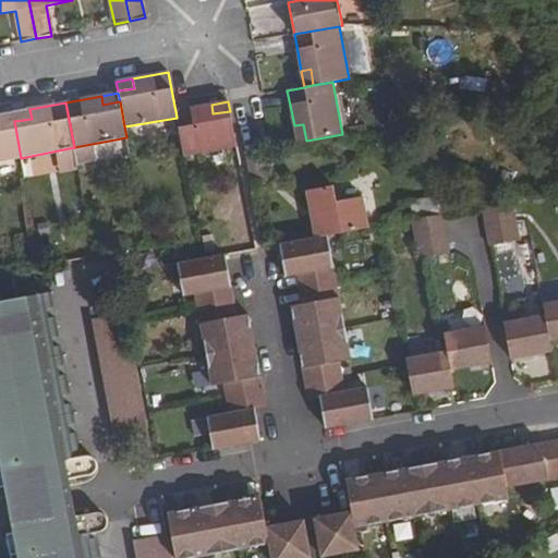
[(213,113),(211,105),(176,111),(177,118),(184,156),(237,147),(230,111),(213,113)]
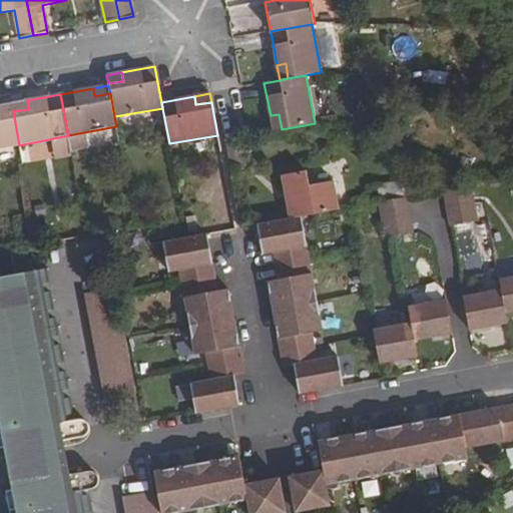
[(27,100),(12,103),(13,111),(29,109),(27,100)]
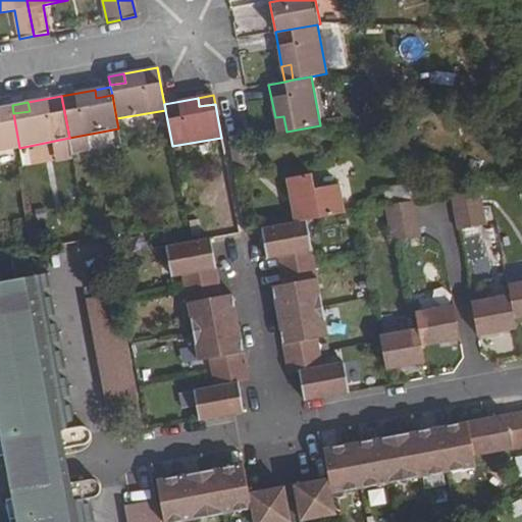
[(0,116),(13,113),(12,105),(0,106),(0,116)]
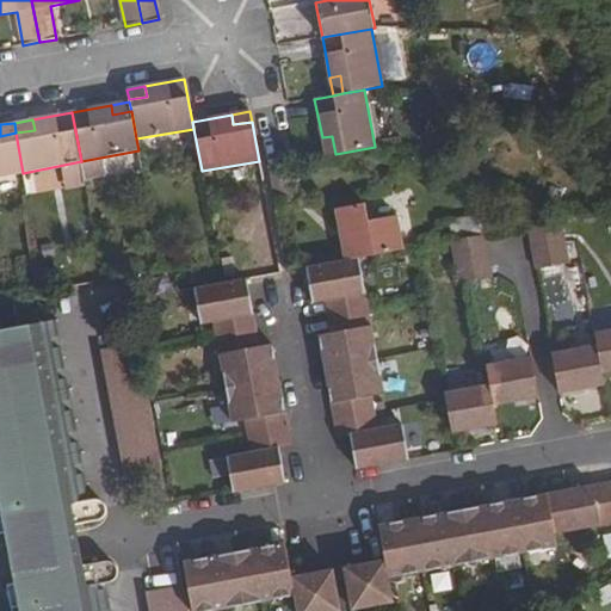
[(0,136),(0,177),(23,173),(16,133),(0,136)]
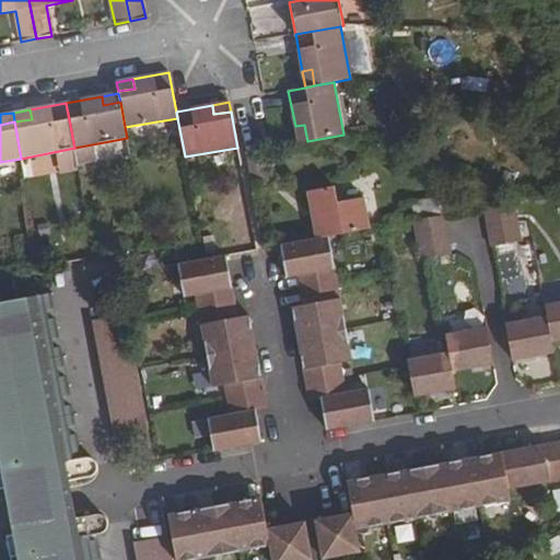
[(295,126),(298,142),(307,141),(304,125),(295,126)]
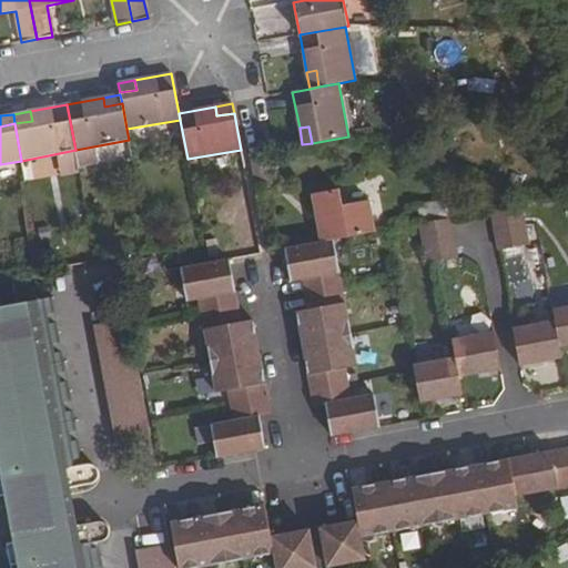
[(265,152),(251,155),(256,185),(272,183),(265,152)]
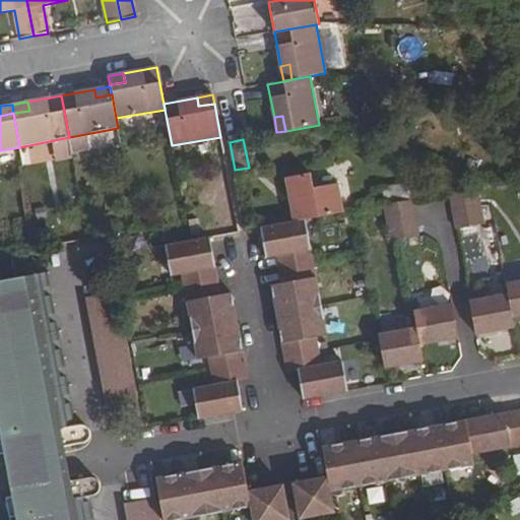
[(311,174),(285,178),(294,221),(306,220),(343,213),(337,184),(313,188),(311,174)]
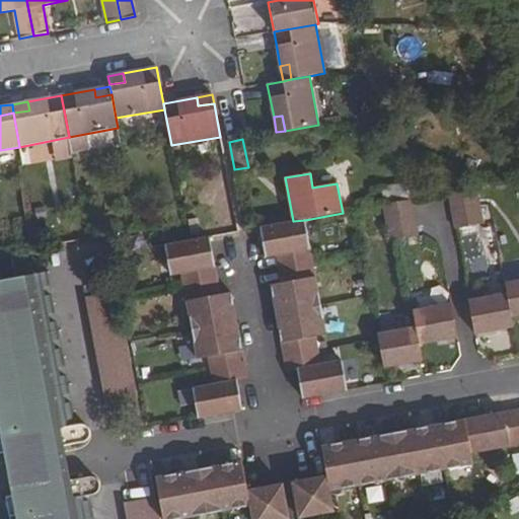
[(477,187),(449,193),(456,228),(485,224),(477,187)]
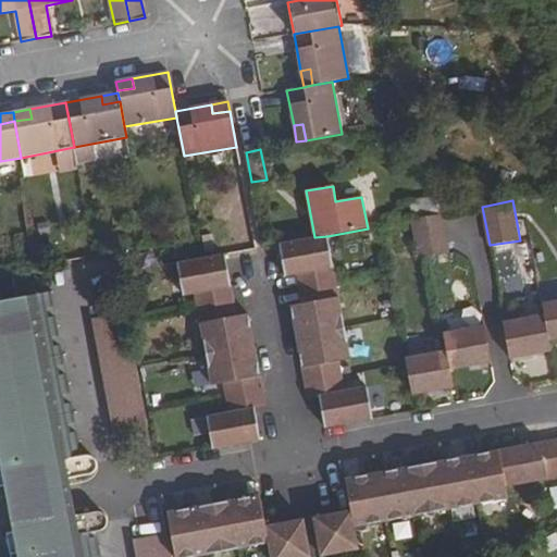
[(443,213),(411,220),(419,259),(450,254),(443,213)]
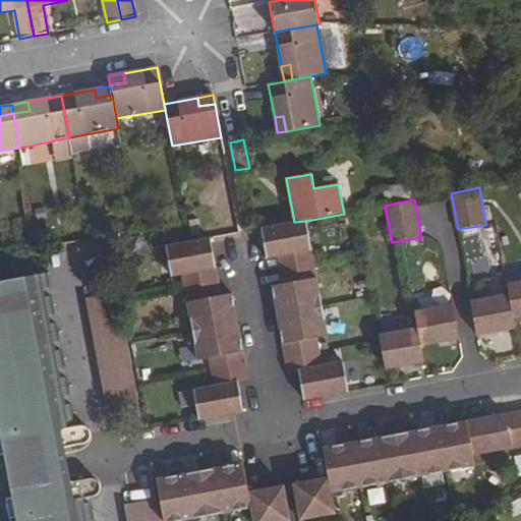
[(269,242),(265,243),(268,258),(278,257),(283,284),(272,287),(275,301),(279,301),(281,314),(284,330),(280,330),(289,374),(299,372),(301,386),(306,385),(308,400),(350,392),(344,361),(324,365),(319,339),(329,337),(306,221),(294,222),(266,228),(269,242)]
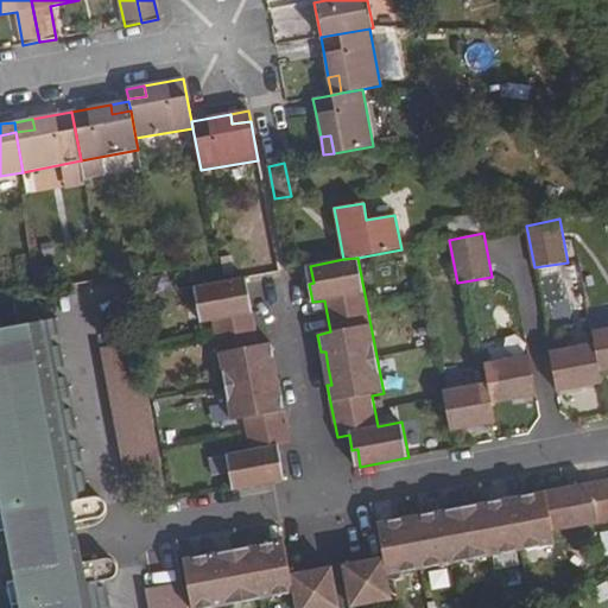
[(209,285),(194,287),(201,324),(213,322),(232,422),(245,418),(249,450),(227,454),(234,491),(280,481),(278,463),(282,463),(279,447),(292,444),(283,393),(278,394),(274,378),(271,361),(276,360),(272,343),(260,344),(249,295),(245,297),(241,279),(222,283),(209,285)]
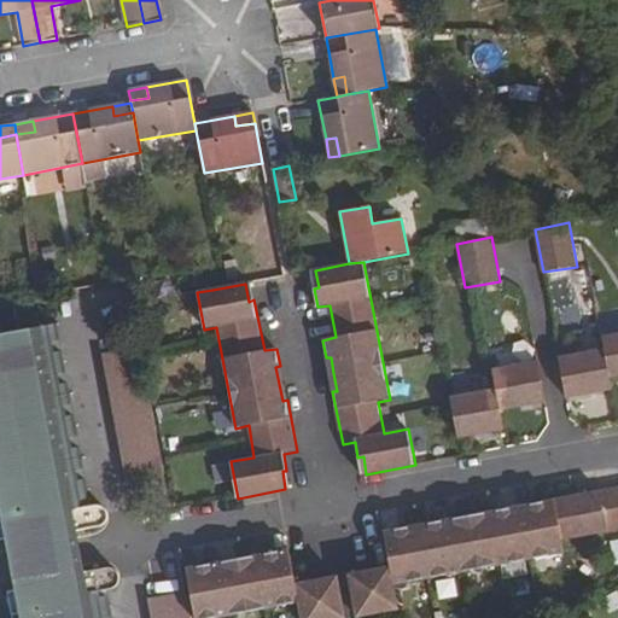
[(10,544),(58,535),(63,535),(65,534),(76,532),(100,528),(105,524),(108,520),(108,513),(105,508),(101,506),(97,505),(94,506),(60,322),(19,331),(0,333),(0,541),(9,540),(10,544)]
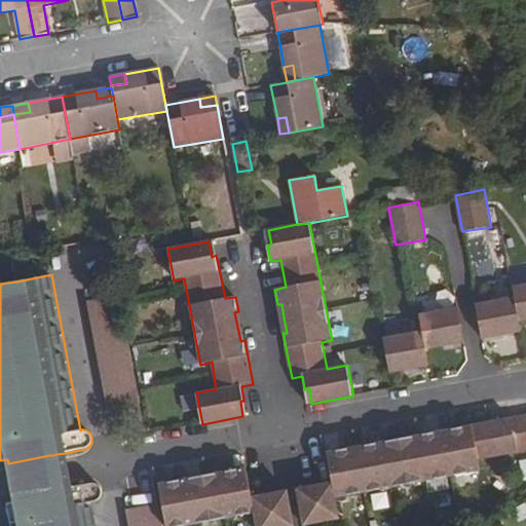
[(525,320),(525,284),(513,287),(514,296),(476,304),(483,339),(521,332),(520,322),(525,320)]
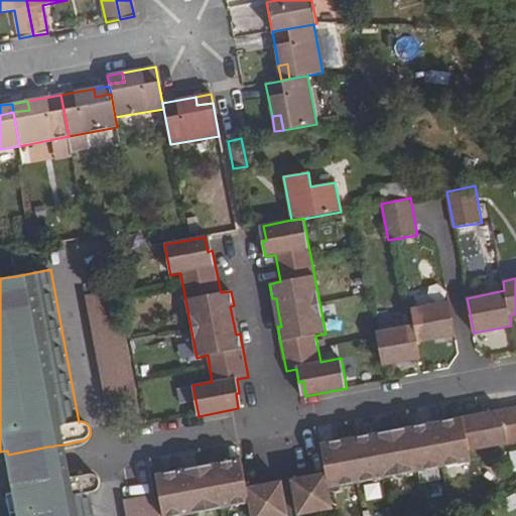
[(118,289),(86,295),(106,404),(137,398),(118,289)]
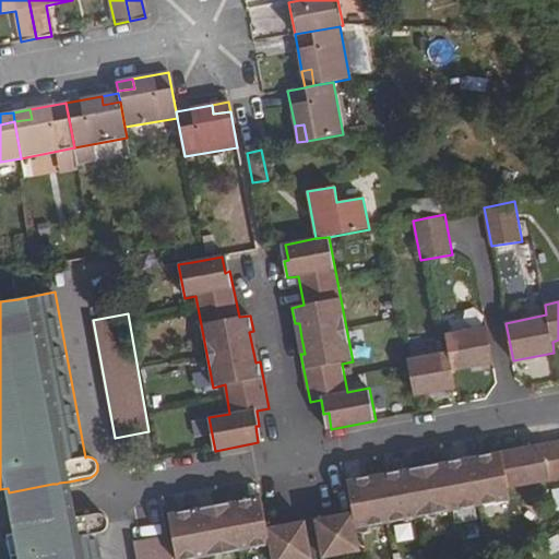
[(449,352),(408,359),(415,397),(456,389),(452,372),(495,364),(487,326),(445,334),(449,352)]
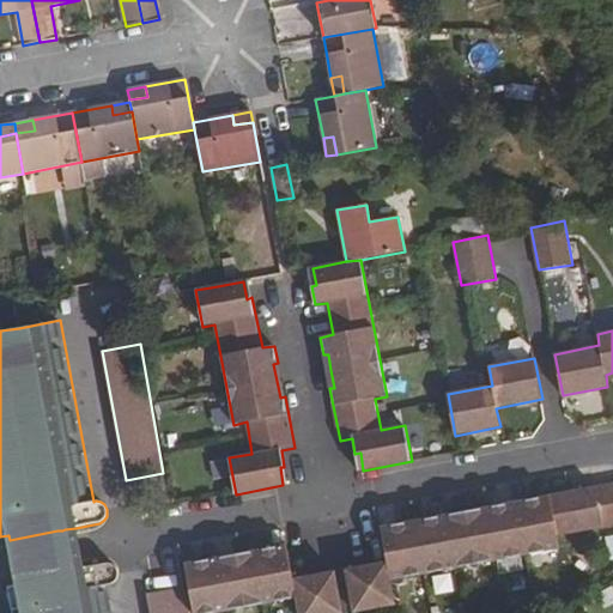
[(388,560),(364,565),(366,575),(347,578),(353,612),(396,605),(392,581),(560,548),(558,536),(612,525),(612,481),(551,495),(552,503),(517,509),(484,516),(450,522),(416,529),(382,534),(388,560)]
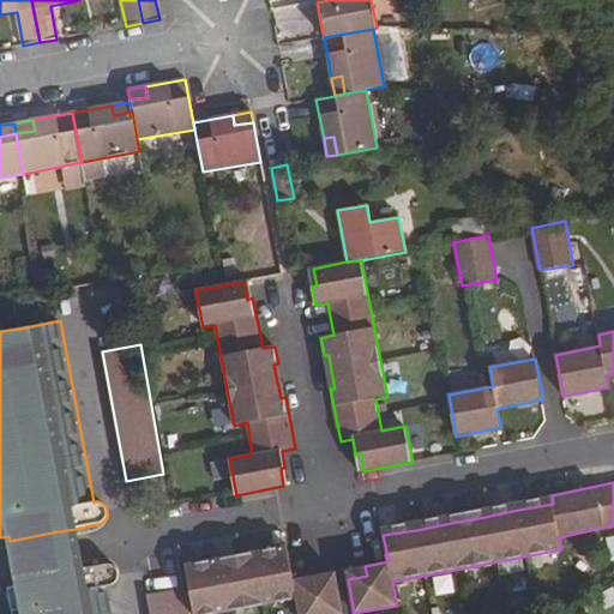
[(552,495),(517,503),(518,510),(553,504),(552,495)]
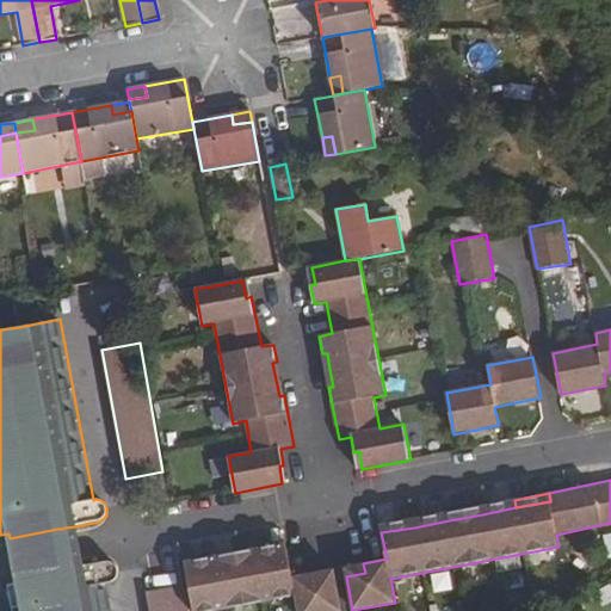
[(514,500),(480,505),(482,514),(516,507),(514,500)]
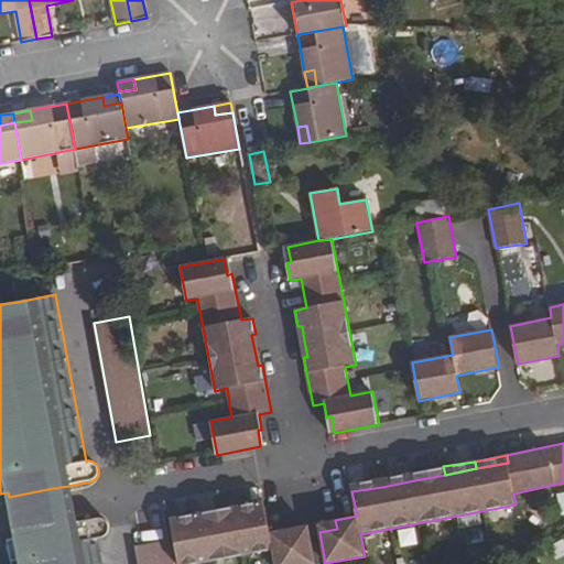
[(443,466),(412,473),(414,480),(445,475),(443,466)]
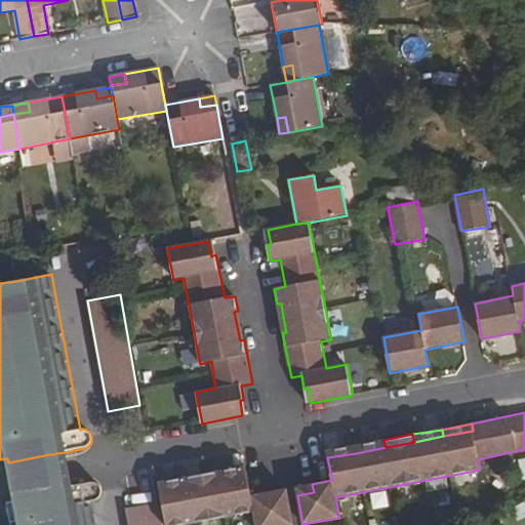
[(384,440),(355,445),(356,453),(386,447),(384,440)]
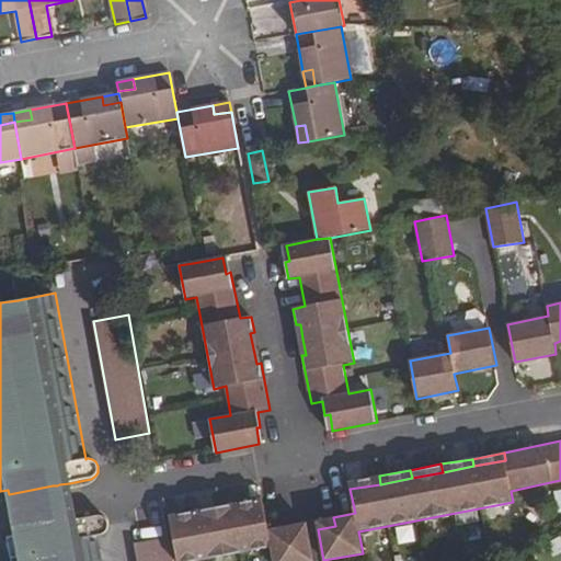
[(379,476),(348,482),(350,489),(380,484),(379,476)]
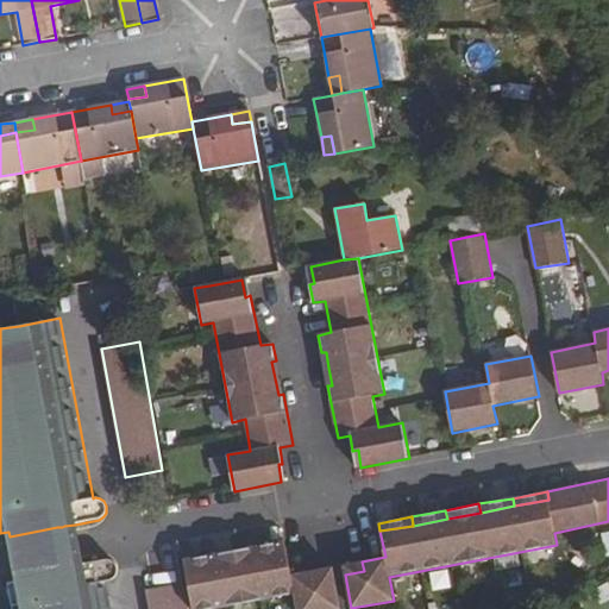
[(57,527),(10,537),(18,577),(64,569),(71,566),(83,565),(75,525),(64,526),(62,527),(57,527)]
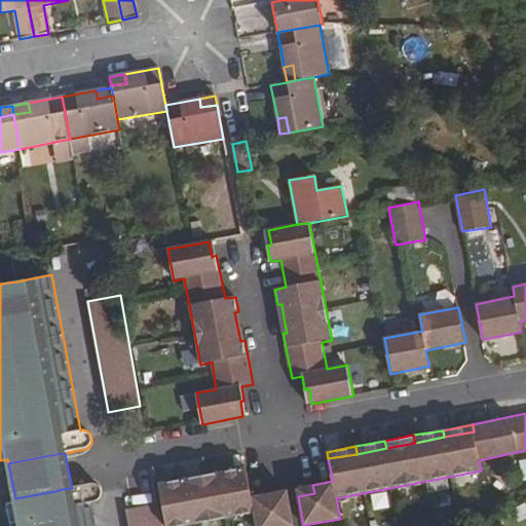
[(525,457),(517,460),(522,480),(525,479),(525,457)]
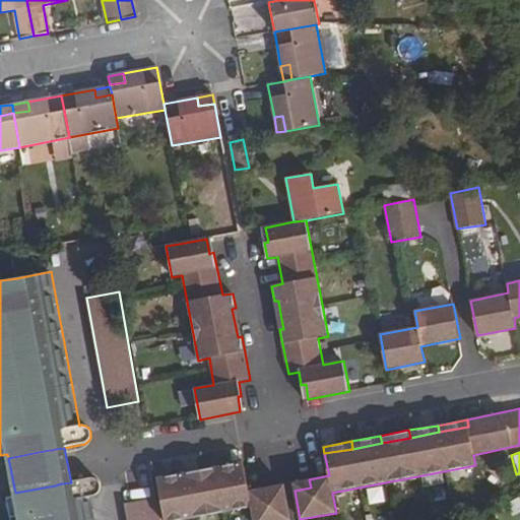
[(244,461),(214,467),(215,473),(245,469),(244,461)]
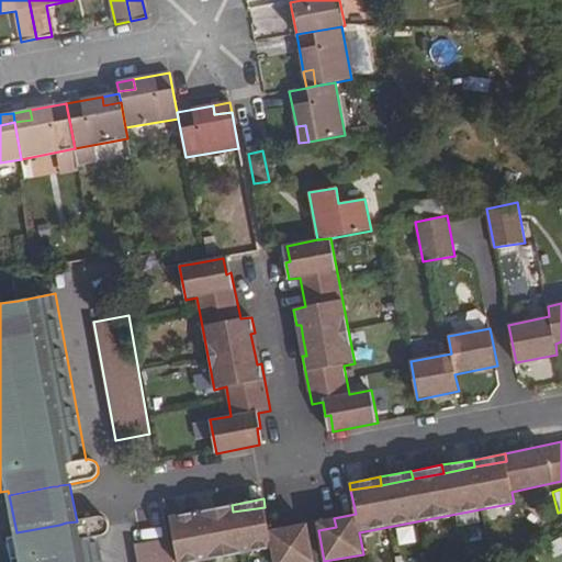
[(232,505),(201,510),(203,518),(233,512),(232,505)]
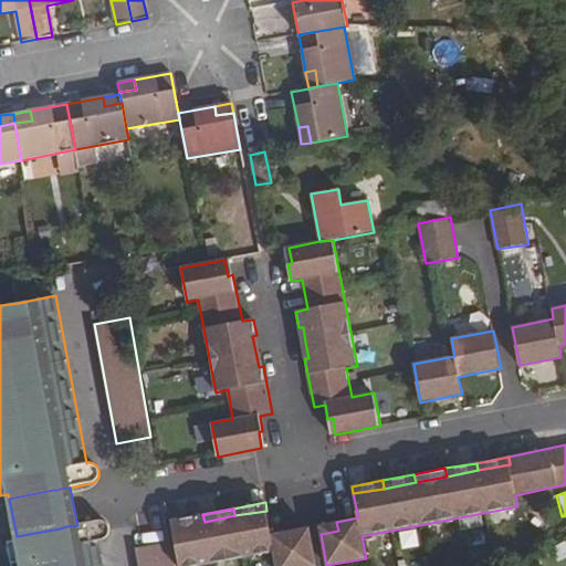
[(205,522),(171,527),(179,565),(198,565),(274,552),(275,565),(315,565),(311,536),(294,540),(292,530),(271,534),(266,511),(234,515),(205,522)]
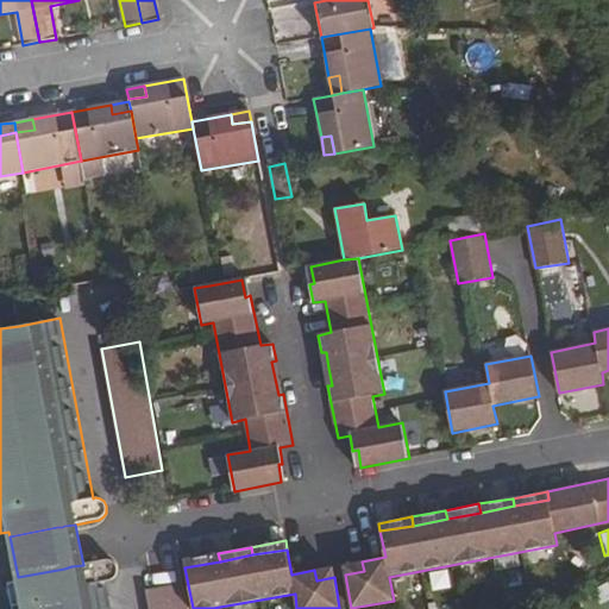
[(218,553),(183,559),(184,567),(220,562),(218,553)]
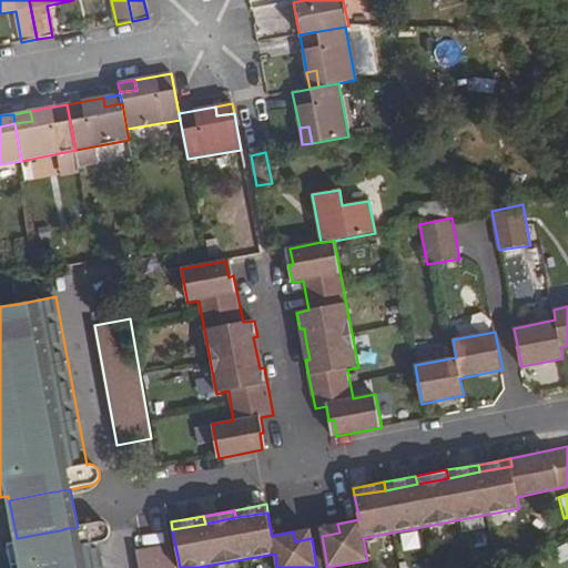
[(60,530),(17,538),(17,543),(7,545),(11,567),(105,567),(101,541),(103,540),(107,539),(110,535),(110,531),(109,527),(105,523),(100,521),(78,527),(67,528),(60,530)]
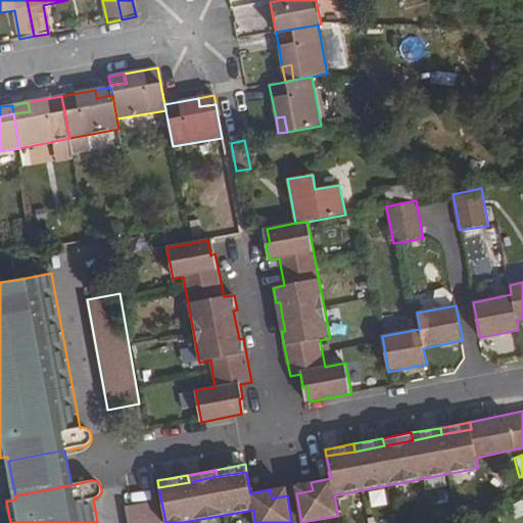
[(311,482),(294,485),(296,493),(313,490),(311,482)]
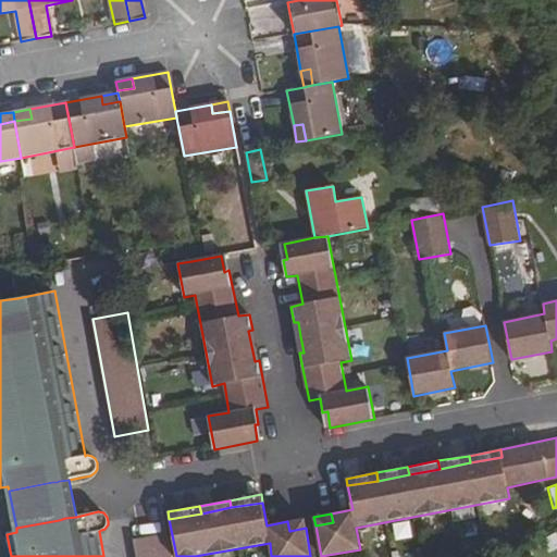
[(305,519),(287,521),(289,531),(306,528),(305,519)]
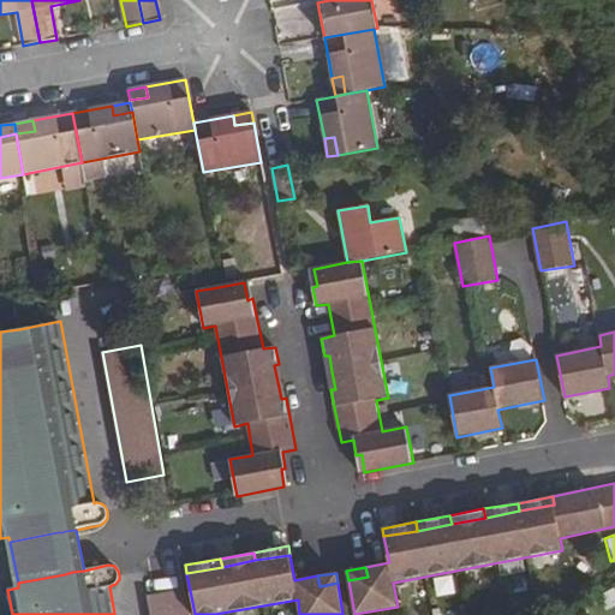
[(189,614),(184,589),(147,596),(150,614),(189,614)]
